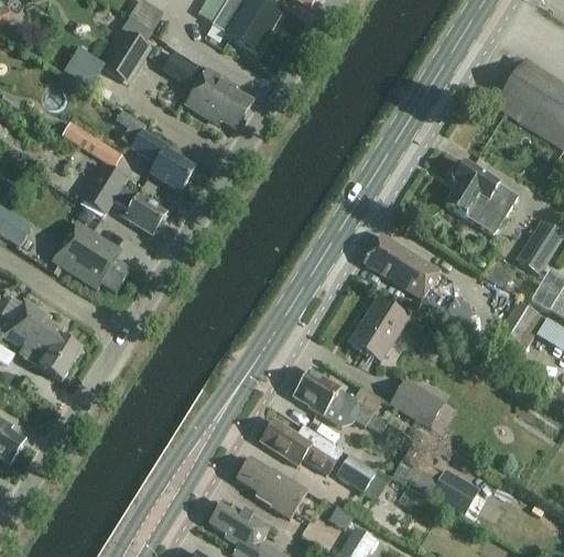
[(226,0),(215,19),(212,25),(255,52),(279,13),(258,0),(226,0)]
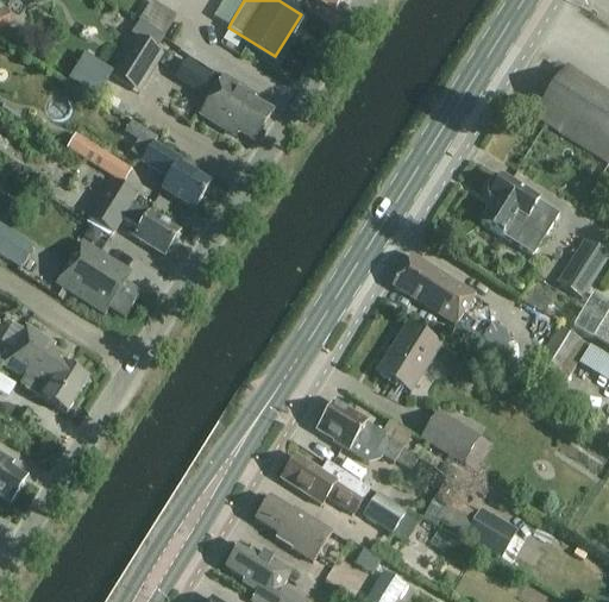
[(5,5),(0,7),(0,27),(12,22),(5,5)]
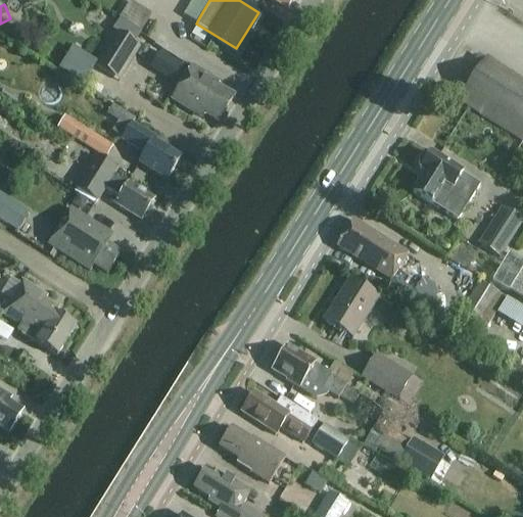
[(123,79),(143,44),(135,40),(141,29),(120,16),(113,27),(119,30),(98,63),(123,79)]
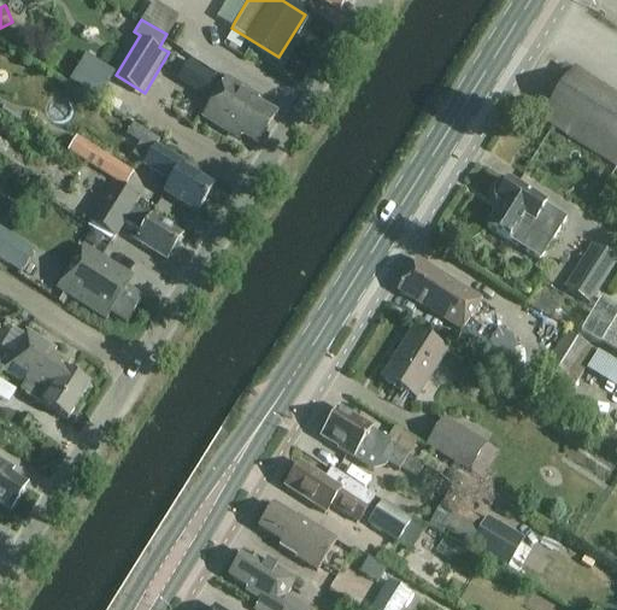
[(107,113),(124,97),(103,72),(113,62),(98,46),(69,75),(107,113)]
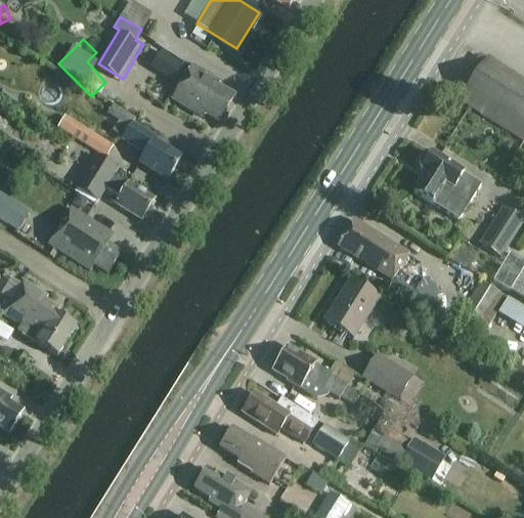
[(523,135),(523,77),(486,53),(460,95),(523,135)]
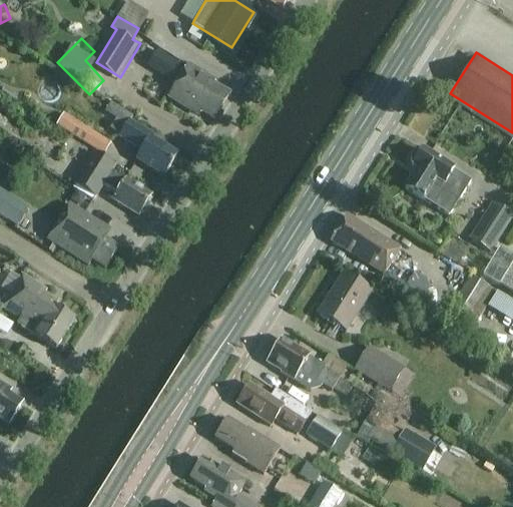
[(212,115),(227,91),(208,80),(211,76),(187,61),(168,92),(192,107),(194,103),(212,115)]
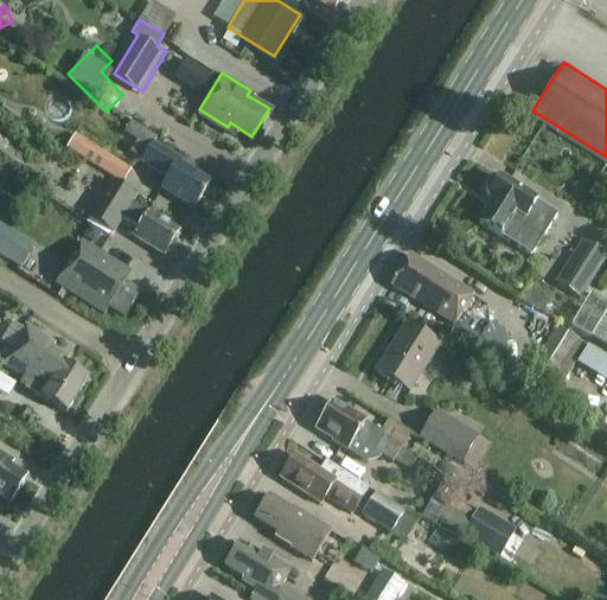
[(497,121),(572,168),(585,147),(509,101),(497,121)]
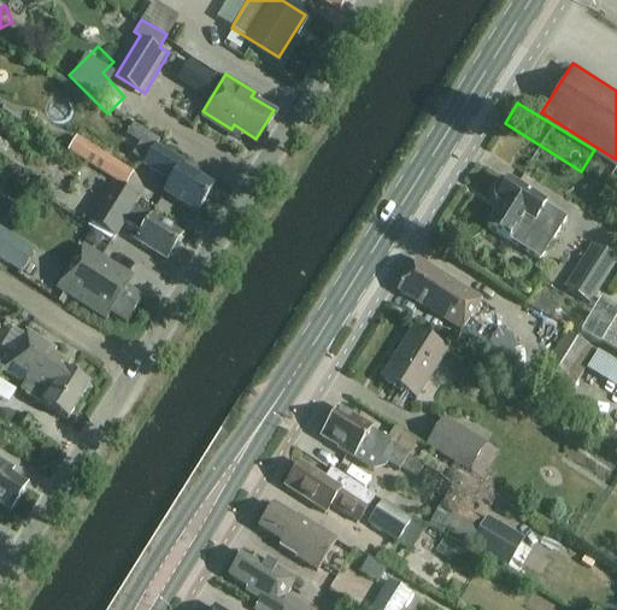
[(106,150),(78,133),(69,147),(97,165),(106,150)]
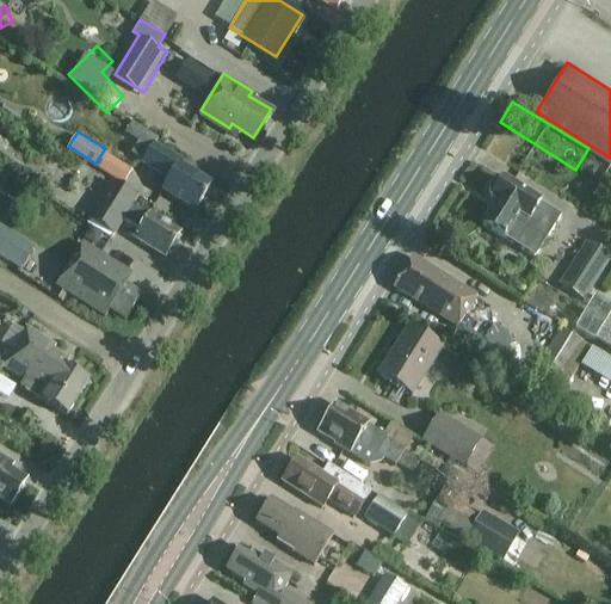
[(141,155),(155,164),(170,173),(161,186),(193,205),(211,178),(180,159),(183,156),(152,137),(141,155)]
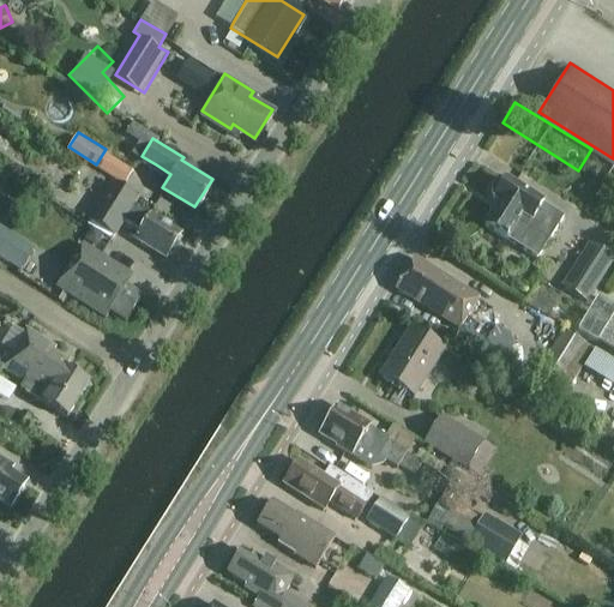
[(130,182),(145,164),(125,148),(109,166),(130,182)]
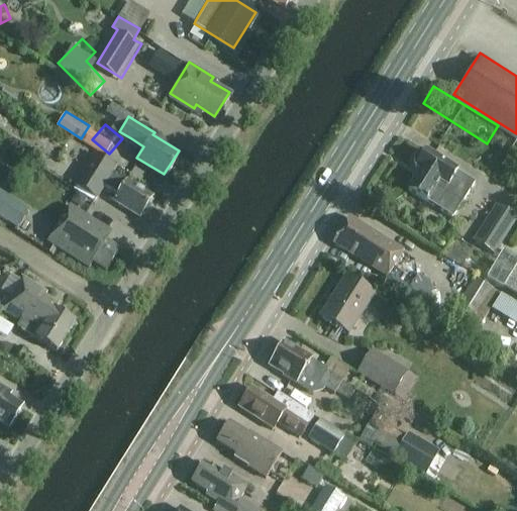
[(45,171),(52,147),(33,143),(27,166),(45,171)]
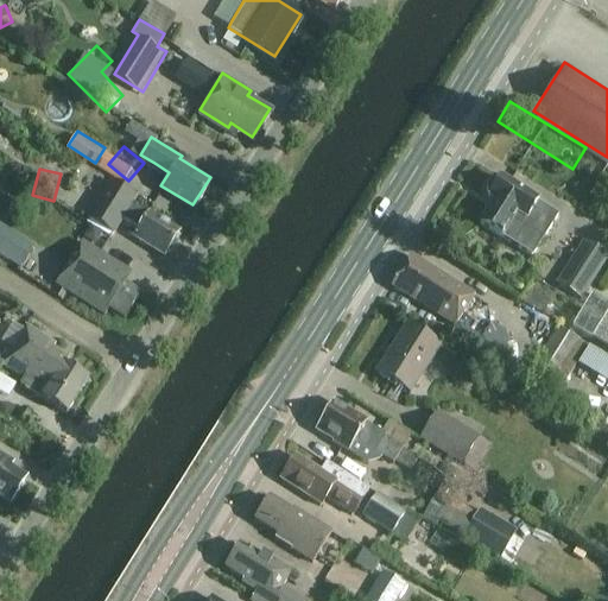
[(531,254),(558,210),(500,174),(492,176),(486,184),(487,193),(494,197),(479,221),(531,254)]
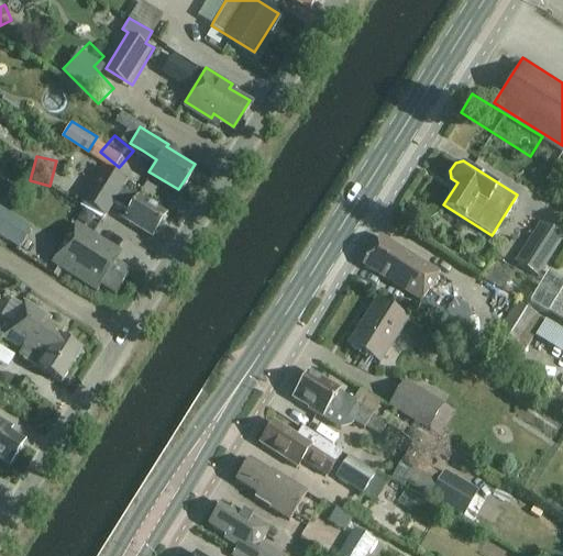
[(138,193),(122,184),(125,178),(102,164),(80,199),(106,213),(114,199),(128,208),(123,214),(129,219),(128,220),(136,223),(151,232),(165,211),(150,201),(143,196),(138,192),(138,193)]
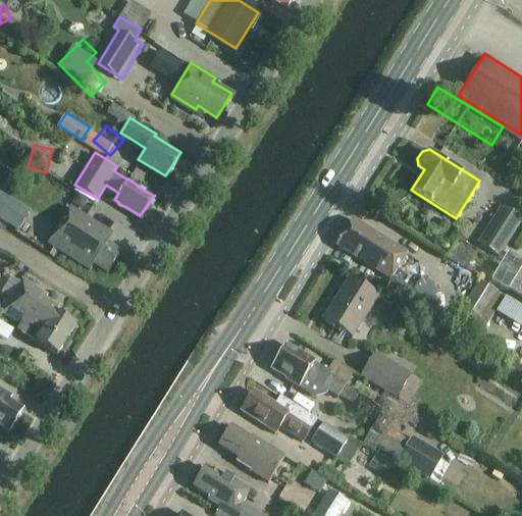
[(0,189),(0,214),(18,226),(31,208),(0,189)]
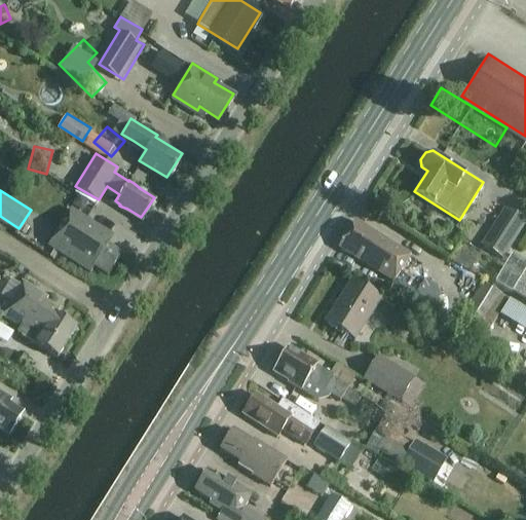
[(78,193),(72,203),(82,210),(88,199),(78,193)]
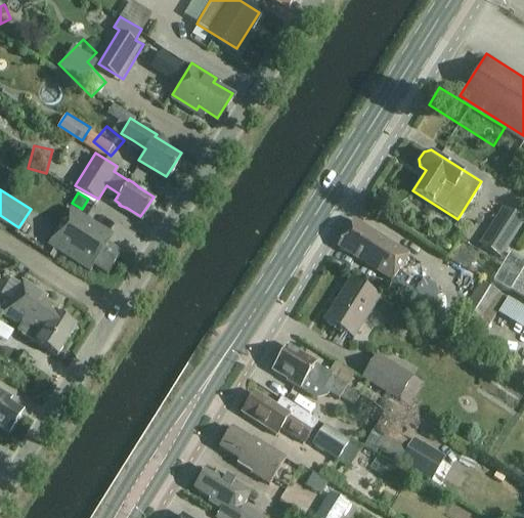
[(500,256),(523,219),(523,216),(503,204),(478,242),(500,256)]
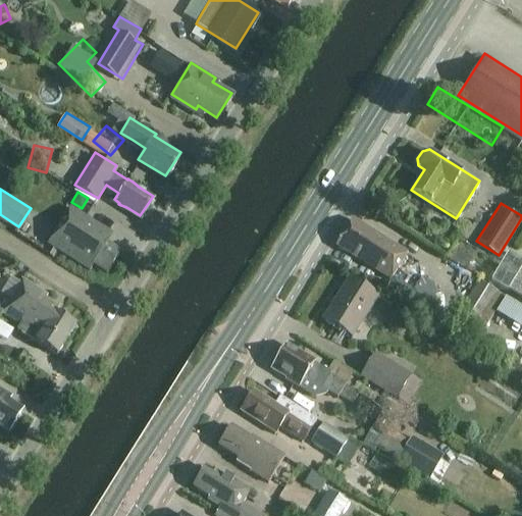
[(92,260),(106,269),(119,248),(105,239),(110,230),(69,205),(48,239),(56,244),(89,265),(92,260)]
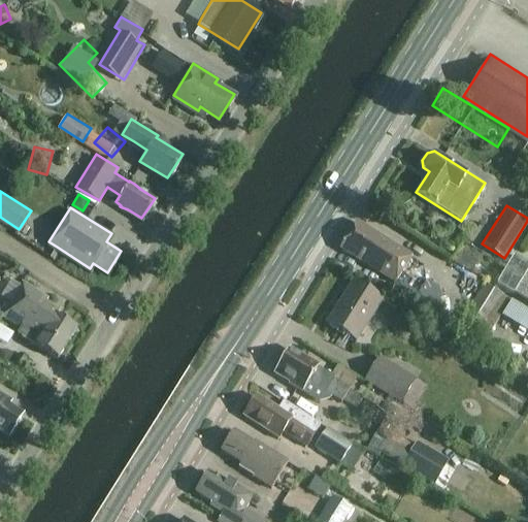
[(394,281),(411,253),(356,218),(338,246),(394,281)]
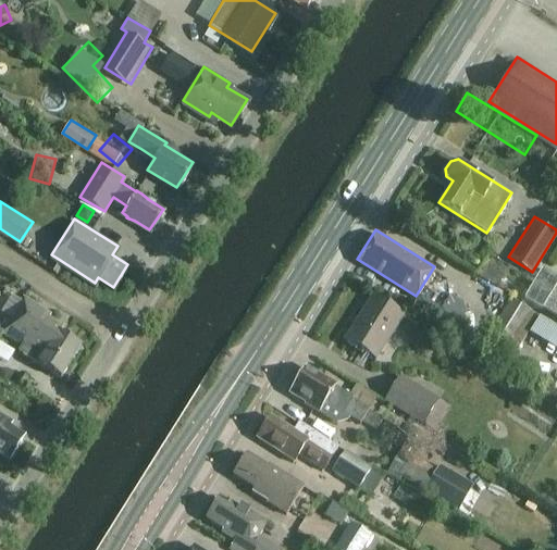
[(17,276),(14,282),(20,286),(23,280),(17,276)]
